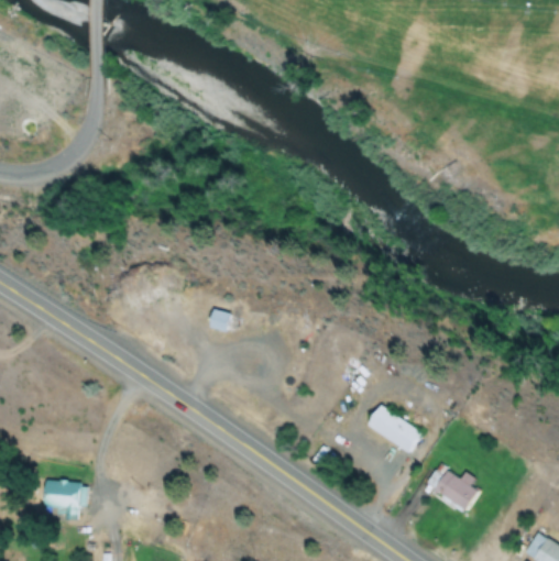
[(212,307),(232,314),(227,334),(206,328),(212,307)]
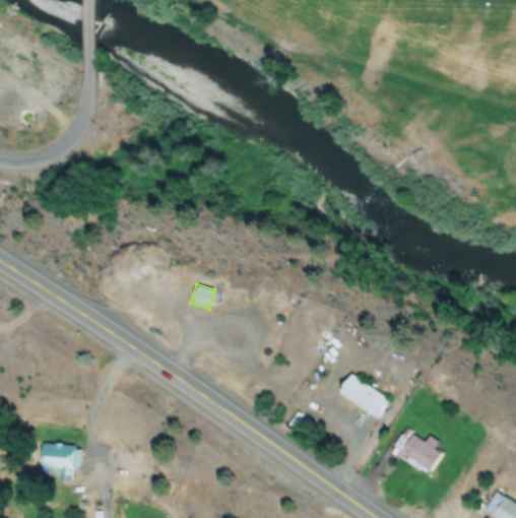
[(349,373),(392,400),(380,421),(337,393),(349,373)]
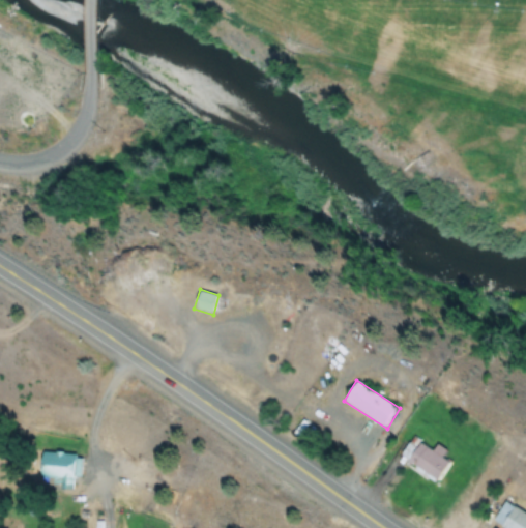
[(421,439),(435,448),(438,444),(449,451),(446,456),(455,462),(438,487),(405,464),(421,439)]
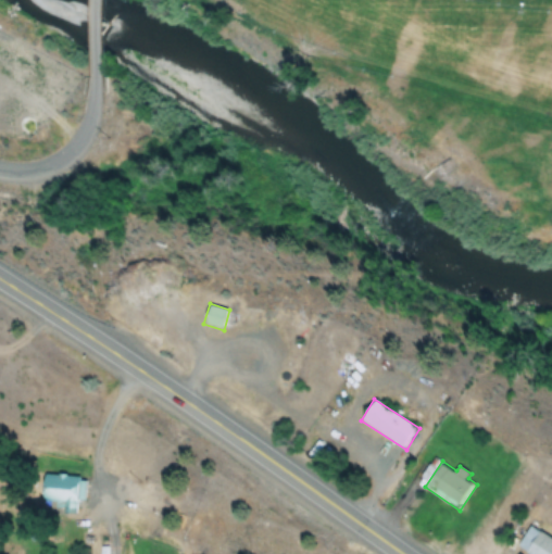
[(42,469),(85,473),(82,513),(39,510),(42,469)]
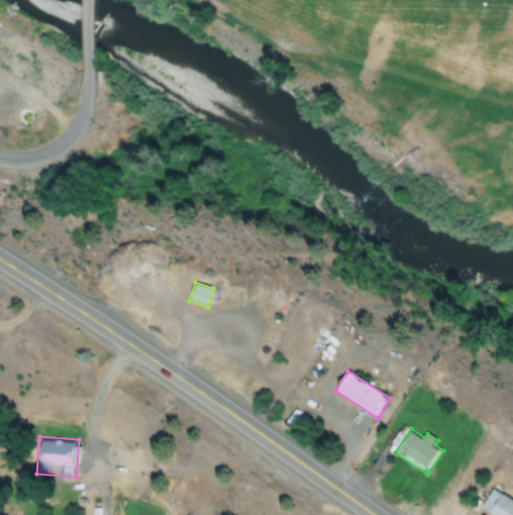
[(492,488),(512,501),(512,514),(491,514),(480,508),(492,488)]
